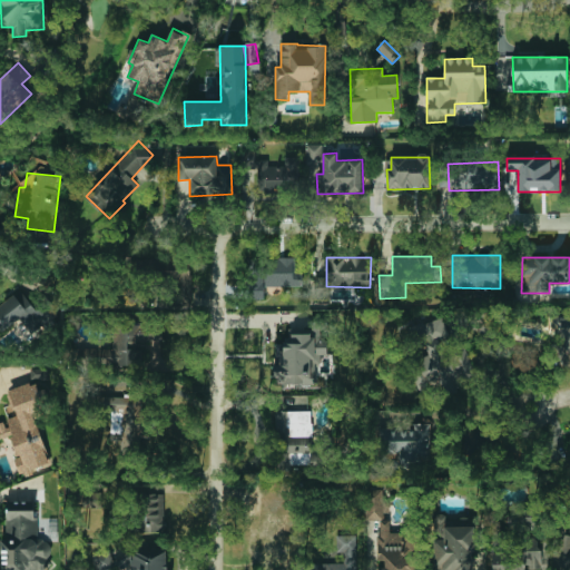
[(136,259),(136,278),(176,279),(176,303),(189,303),(190,268),(182,268),(182,259),(136,259)]
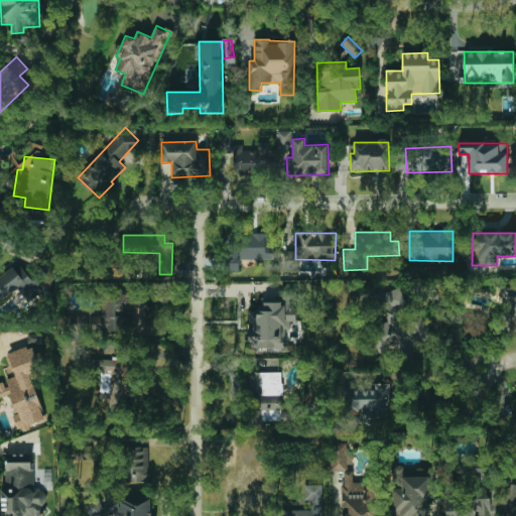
[(267,235),(226,235),(227,271),(240,271),(239,260),(275,260),(274,247),(267,247),(267,235)]
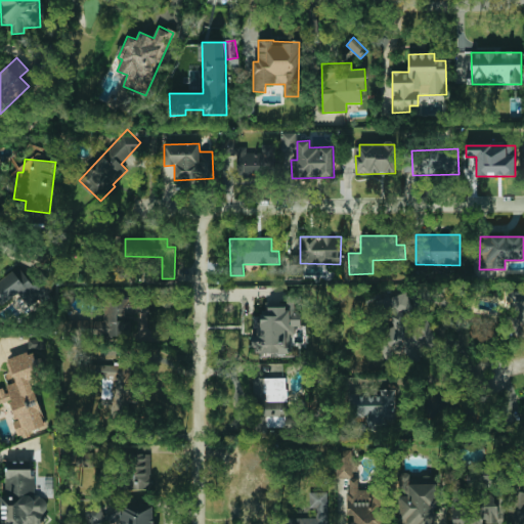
[(42,297),(18,266),(0,280),(0,303),(2,306),(18,295),(29,307),(42,297)]
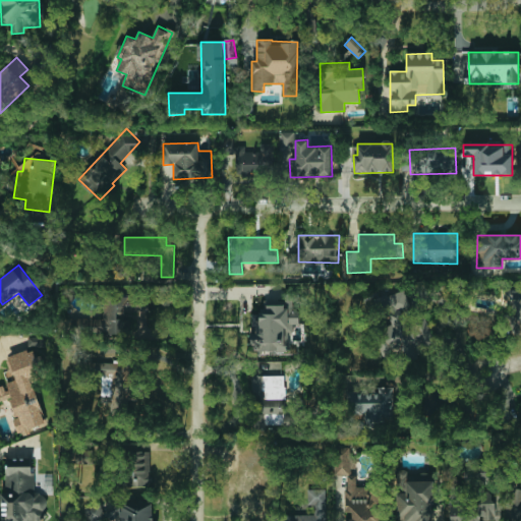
[(372,299),(388,353),(428,342),(426,336),(418,338),(404,290),(372,299)]
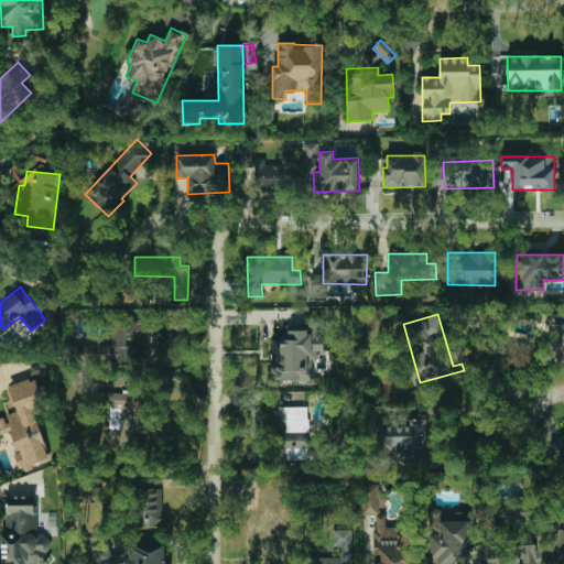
[(111,346),(68,344),(68,360),(139,362),(140,337),(159,338),(160,323),(112,322),(111,346)]
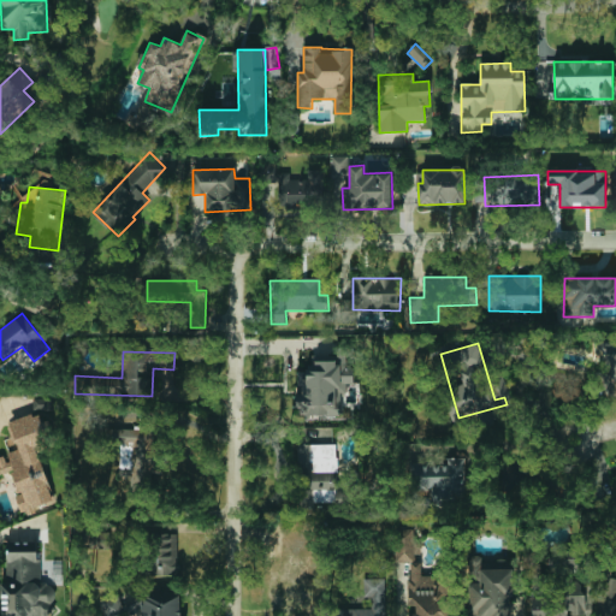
[(615,395),(615,354),(604,354),(604,395),(615,395)]
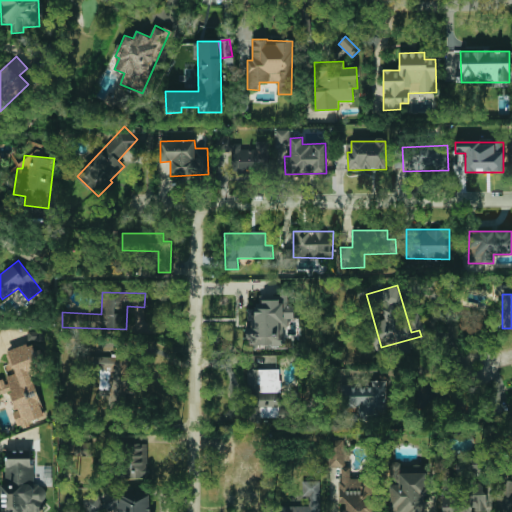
[(248,345),(278,345),(278,326),(283,326),(283,300),(255,300),(255,309),(248,309),(248,345)]
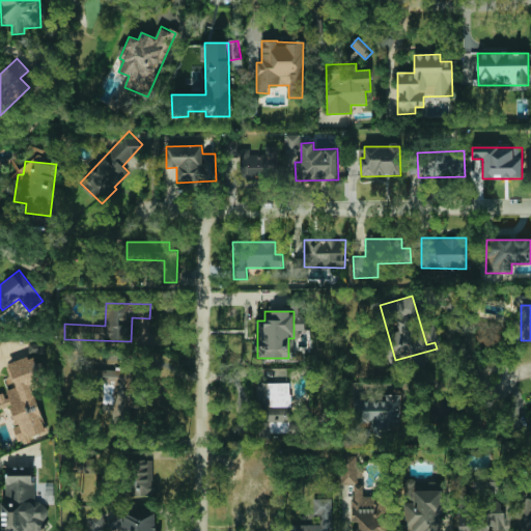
[(32,385),(39,384),(40,374),(46,372),(44,363),(35,362),(34,358),(29,357),(8,363),(7,369),(10,378),(4,380),(7,391),(0,393),(0,408),(10,406),(10,409),(15,423),(15,429),(18,441),(29,442),(30,442),(31,437),(45,432),(45,430),(32,385)]
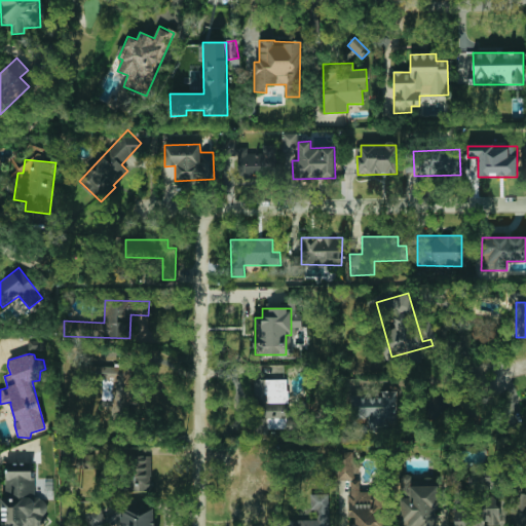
[(103,417),(129,417),(130,366),(88,366),(88,380),(103,380),(103,417)]
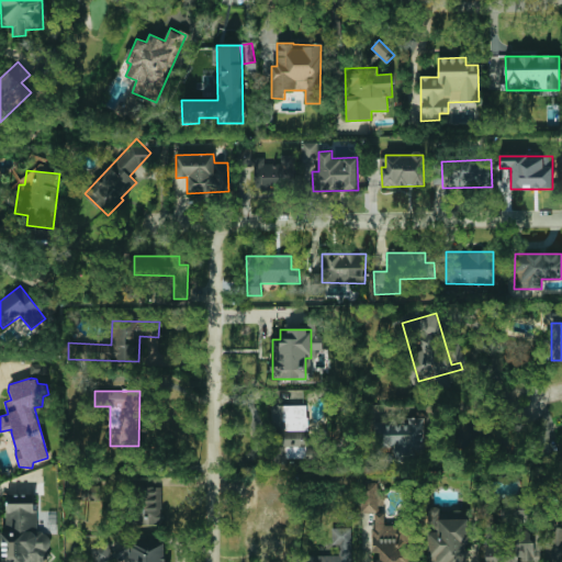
[(274,406),(274,449),(308,449),(307,405),(274,406)]
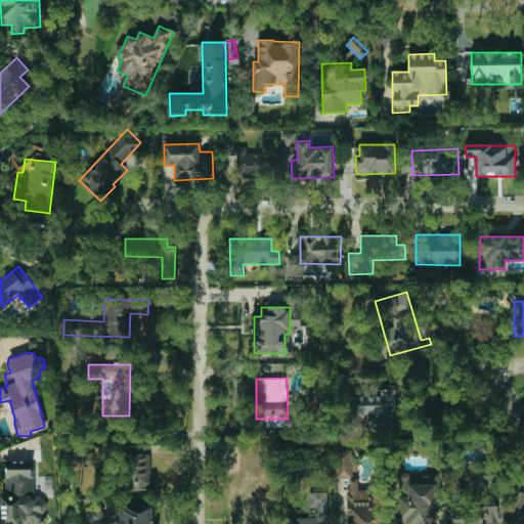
[(396,389),(380,389),(380,396),(350,395),(349,418),(364,418),(363,429),(383,430),(384,422),(395,423),(396,389)]
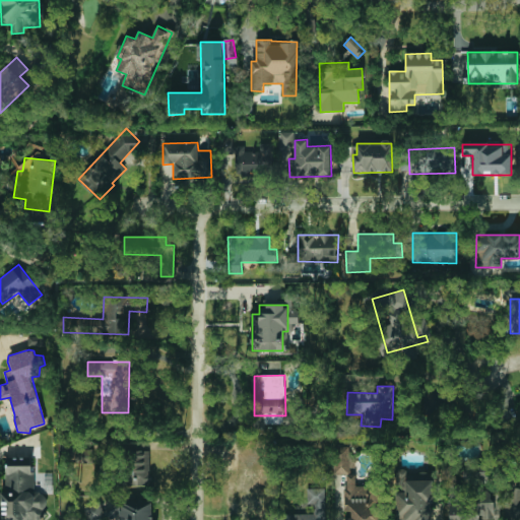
[(353,458),(349,459),(349,447),(333,447),(333,474),(353,473),(353,458)]
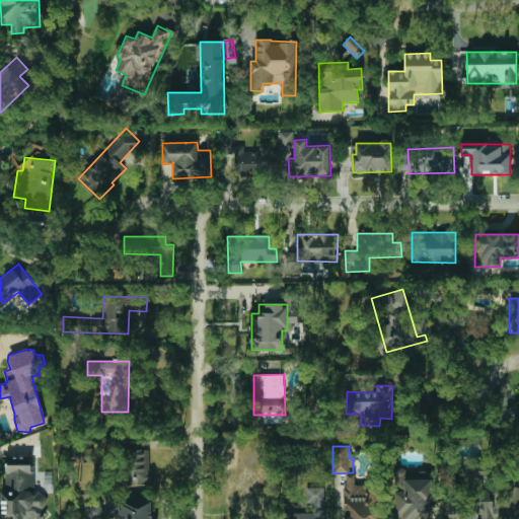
[(125,450),(126,485),(149,485),(148,450),(125,450)]
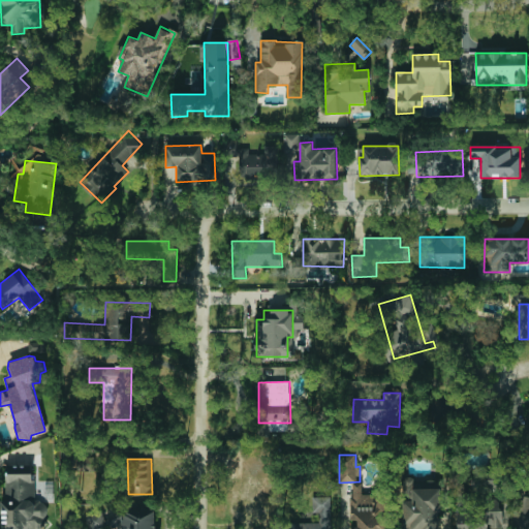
[(2,528),(39,528),(39,518),(47,518),(47,501),(33,501),(33,467),(2,467),(2,528)]
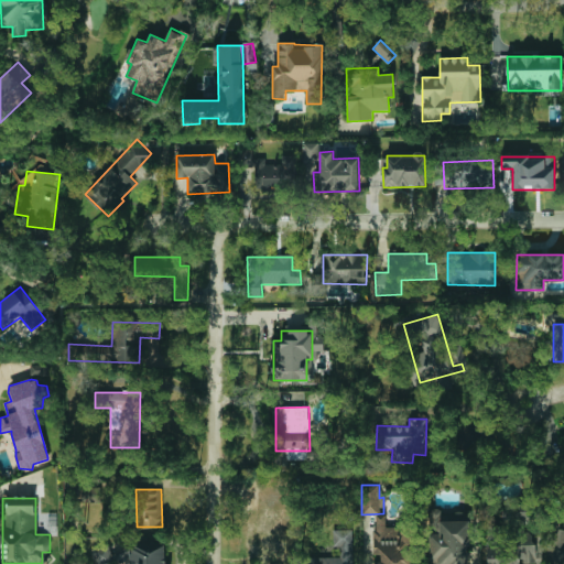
[(530,521),(531,509),(517,507),(516,519),(530,521)]
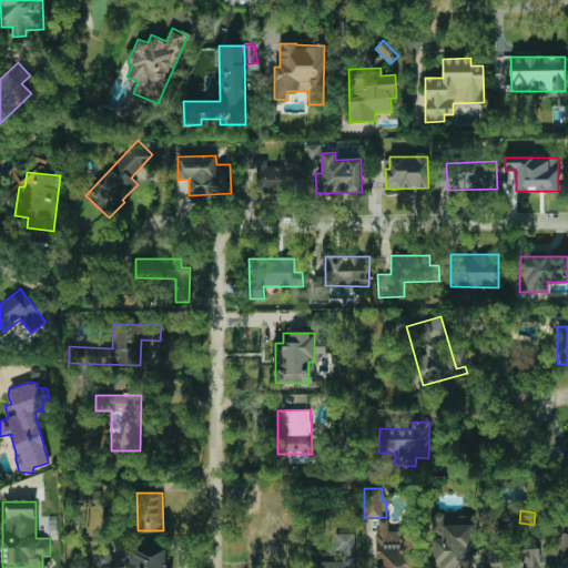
[(432,567),(470,567),(472,514),(433,514),(432,567)]
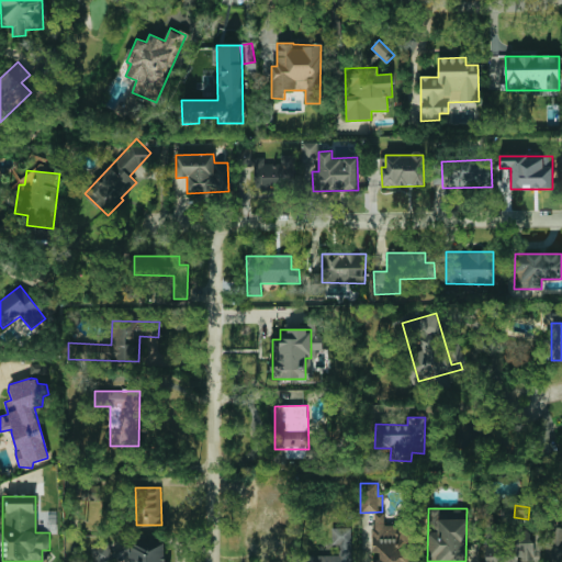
[(372,553),(374,553),(373,561),(407,561),(408,527),(384,527),(384,513),(373,513),(372,553)]
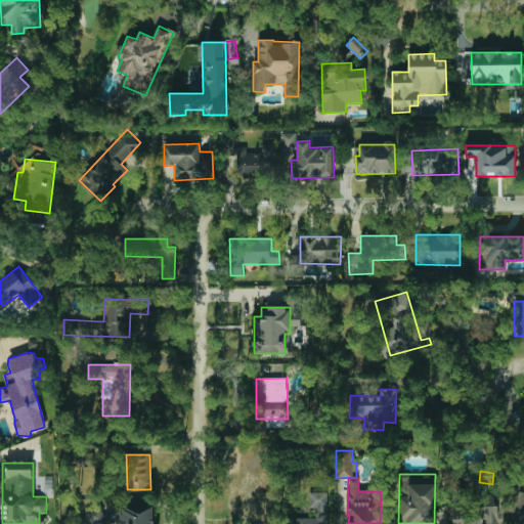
[(514,523),(523,523),(523,491),(515,492),(514,523)]
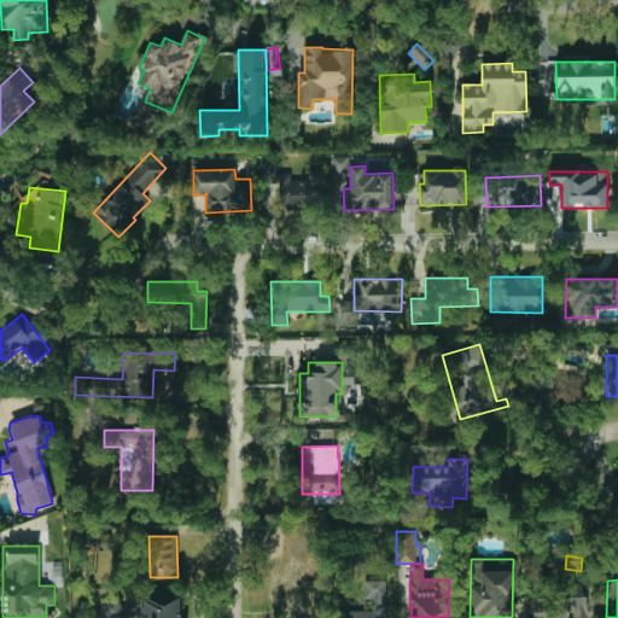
[(386,617),(386,581),(365,581),(365,599),(372,599),(372,611),(338,611),(338,617),(386,617)]
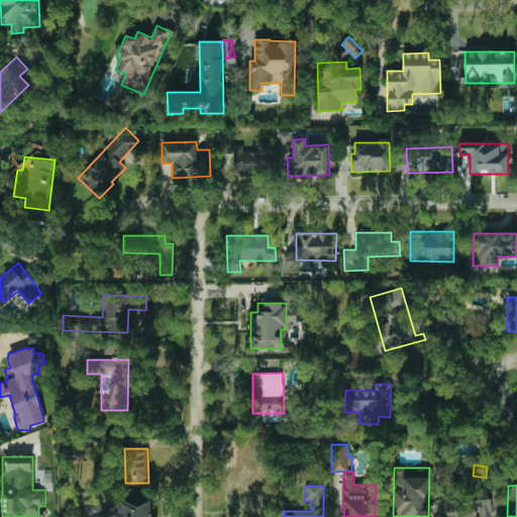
[(475,516),(476,516),(490,515),(490,490),(475,490),(475,499),(446,500),(446,516),(475,516)]
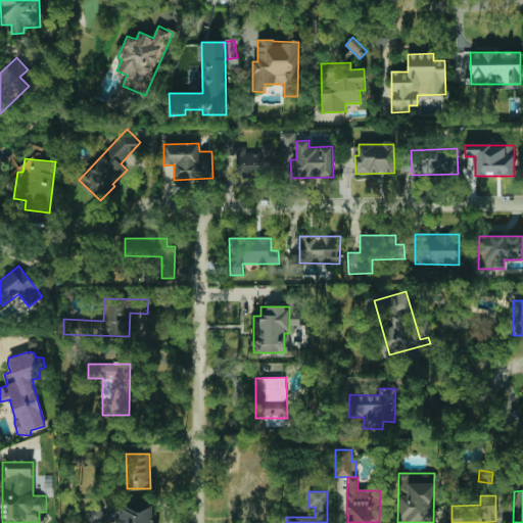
[(152,522),(152,506),(122,506),(123,513),(116,513),(115,522),(152,522)]
